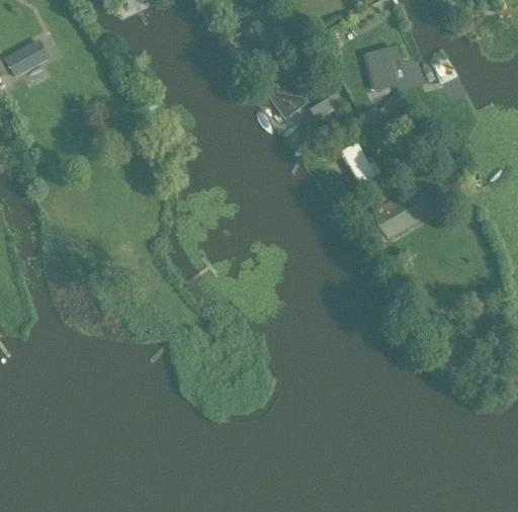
[(353,12),(358,21),(375,11),(370,3),(353,12)]
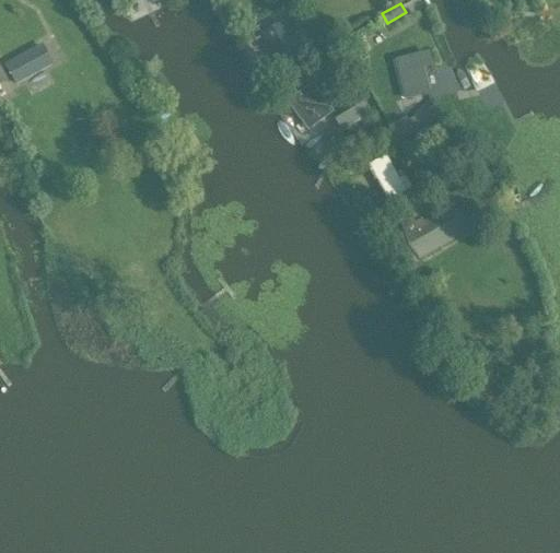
[(259,33),(280,67),(303,53),(289,30),(298,24),(292,13),(282,20),(281,19),(259,33)]
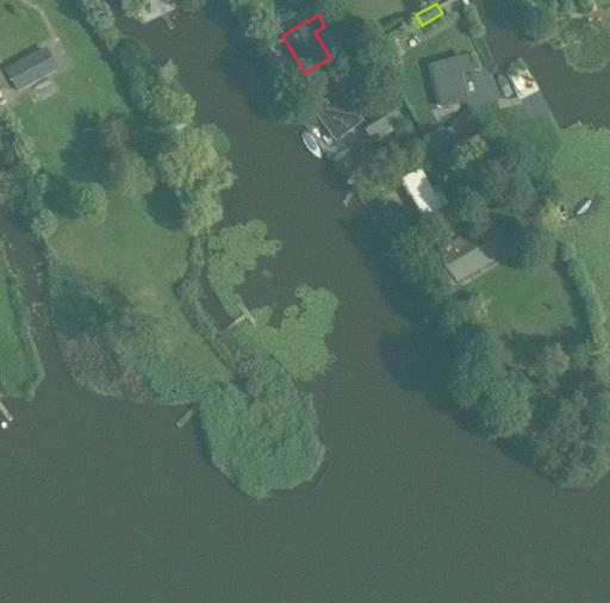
[(6,67),(17,87),(56,66),(45,47),(6,67)]
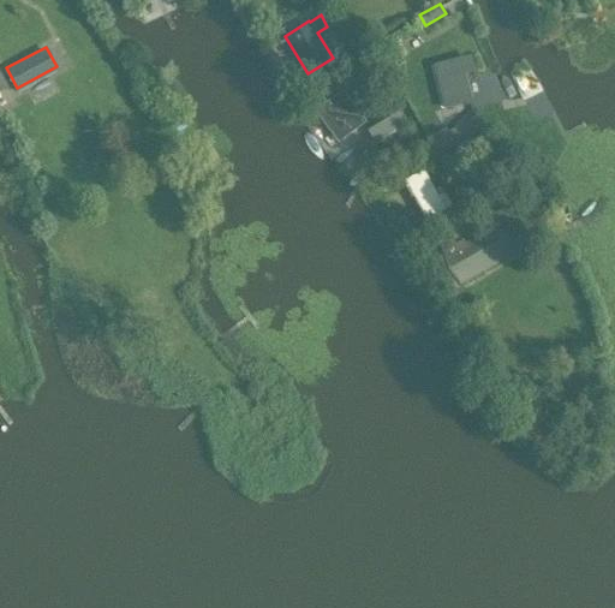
[(436,63),(446,103),(470,97),(463,70),(473,67),(470,54),(436,63)]
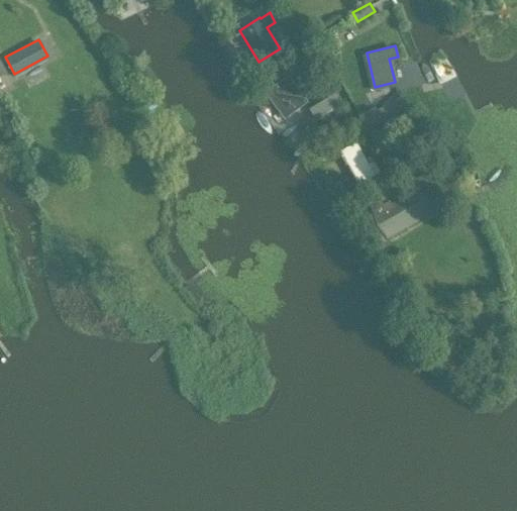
[(281,100),(290,113),(307,100),(288,75),(267,91),(276,104),(281,100)]
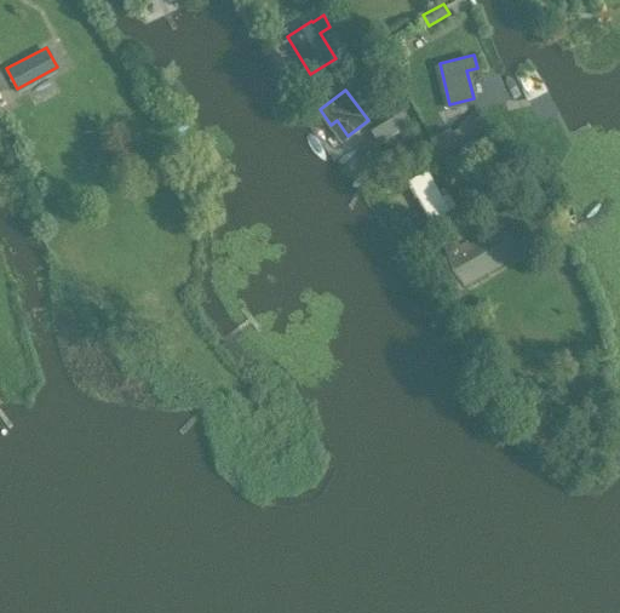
[(372,130),(379,141),(411,121),(403,110),(372,130)]
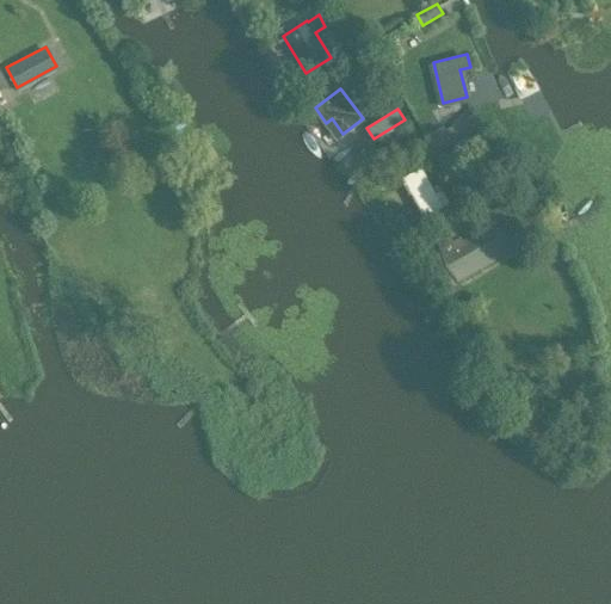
[(427,136),(436,151),(450,143),(450,145),(481,125),(474,112),(444,130),(443,127),(427,136)]
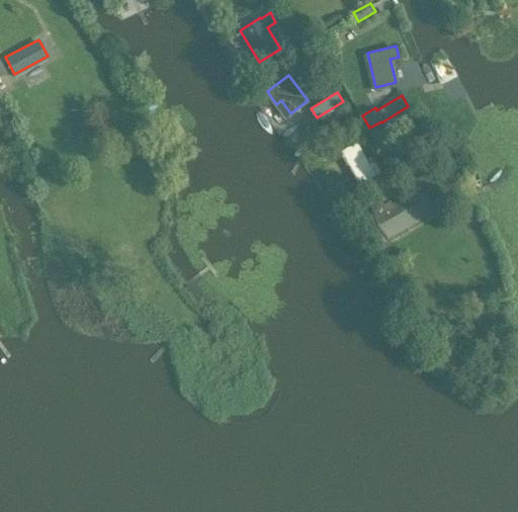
[(379,129),(386,141),(399,134),(392,121),(379,129)]
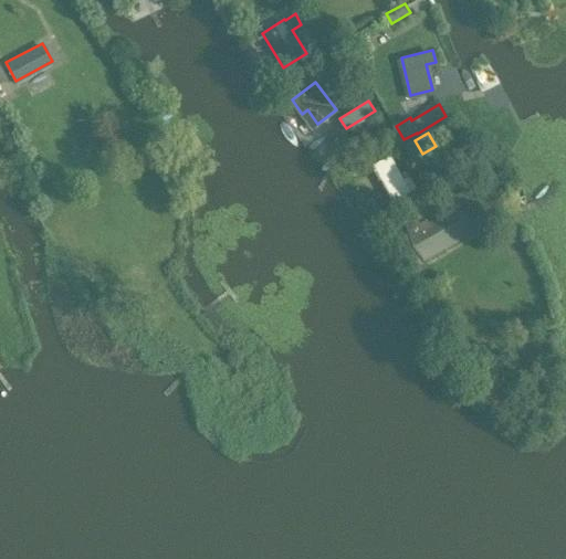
[(404,179),(390,155),(371,164),(392,201),(415,187),(409,177),(404,179)]
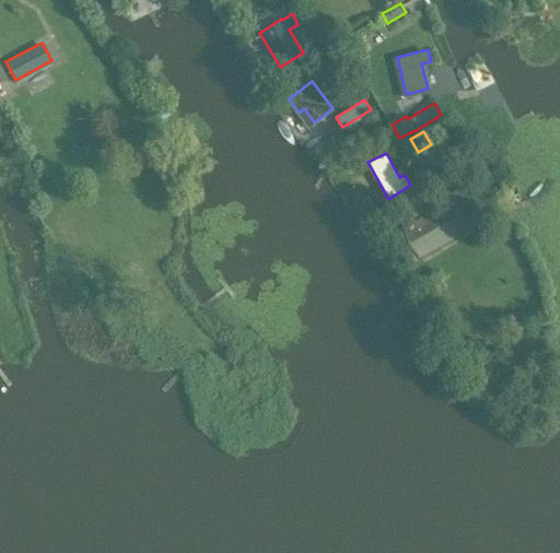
[(465,227),(451,203),(423,220),(422,216),(415,221),(412,216),(403,222),(421,254),(465,227)]
